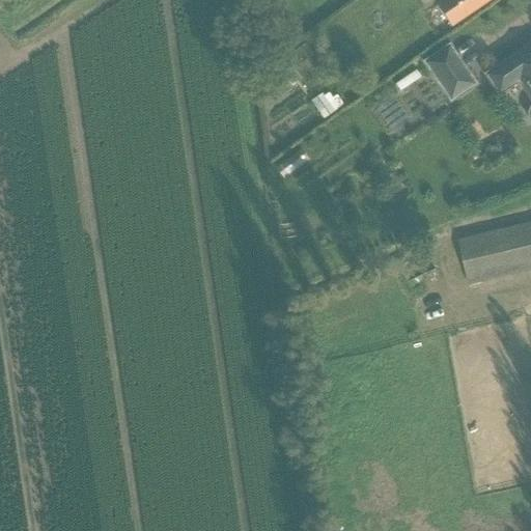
[(444,0),(436,5),(450,26),(487,0),(444,0)]
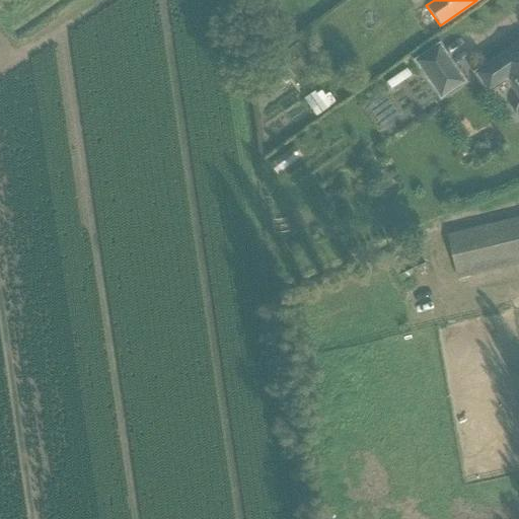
[(518,45),(475,74),(487,91),(506,78),(518,97),(518,104),(518,105),(516,110),(516,117),(518,121),(518,45)]
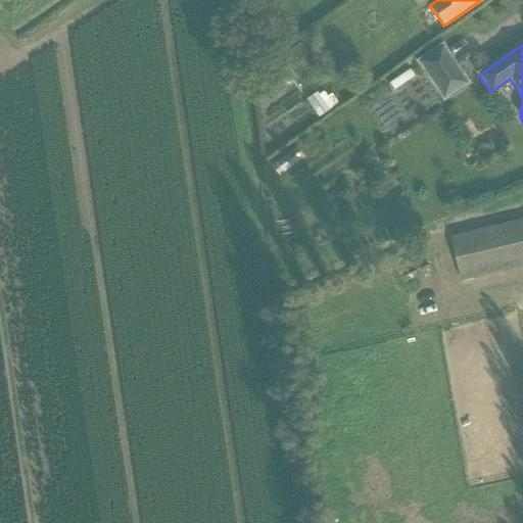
[(466,84),(441,47),(419,62),(443,99),(466,84)]
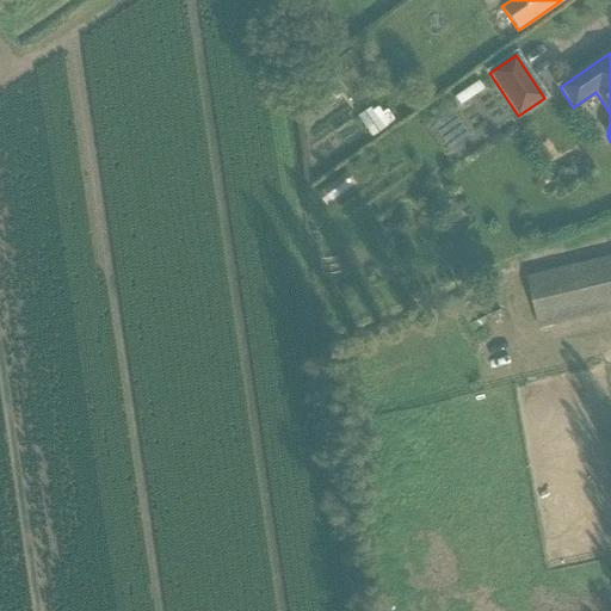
[(462,92),(454,97),(458,105),(467,99),(462,92)]
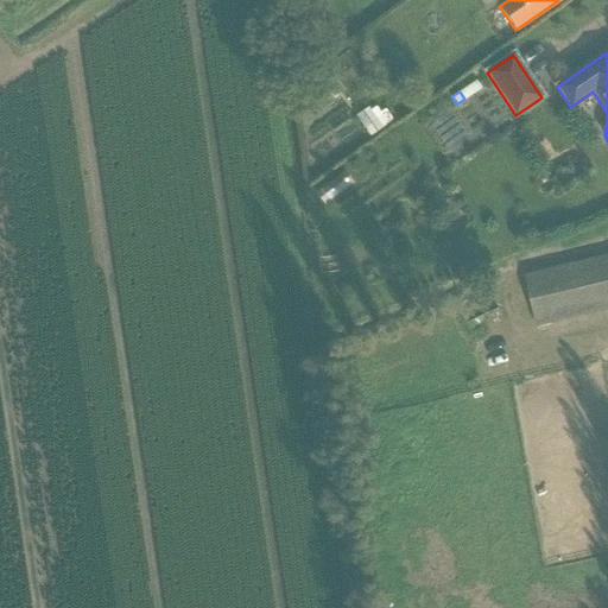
[(369,107),(355,116),(369,137),(384,127),(369,107)]
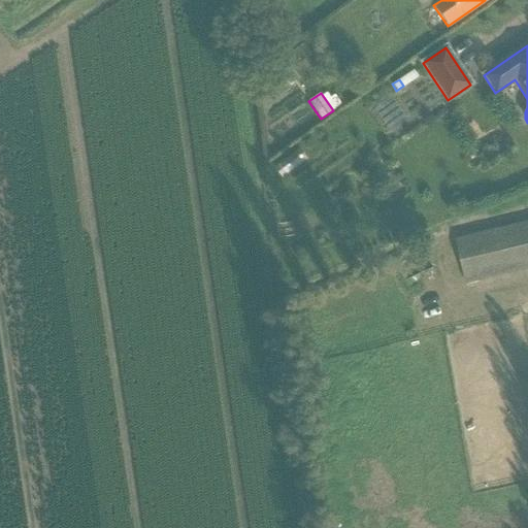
[(527,223),(456,240),(464,277),(527,262),(527,223)]
